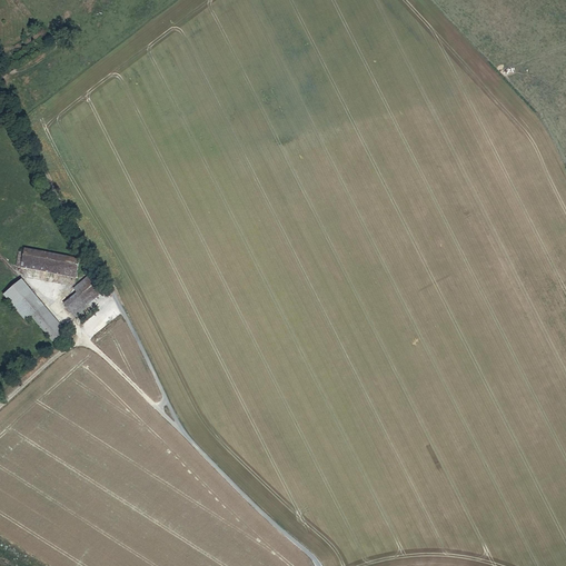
[(40,37),(32,41),(35,47),(43,42),(40,37)]
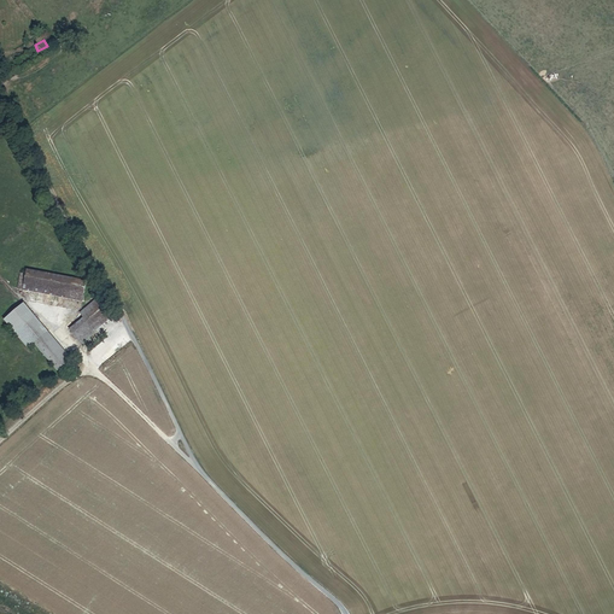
[(10,58),(12,64),(37,51),(35,45),(10,58)]
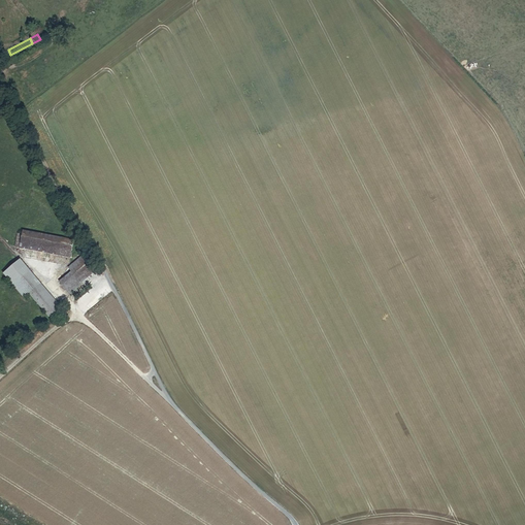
[(19,233),(17,247),(67,256),(71,238),(20,229),(19,233)]
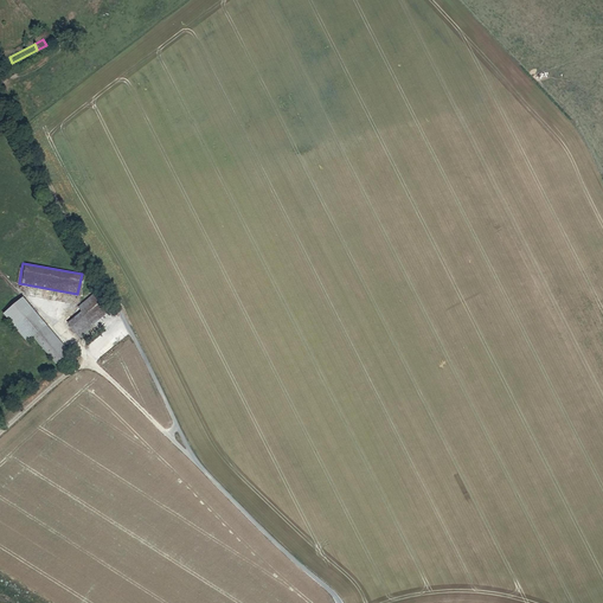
[(68,348),(20,294),(1,310),(25,338),(31,333),(58,365),(68,357),(64,352),(68,348)]
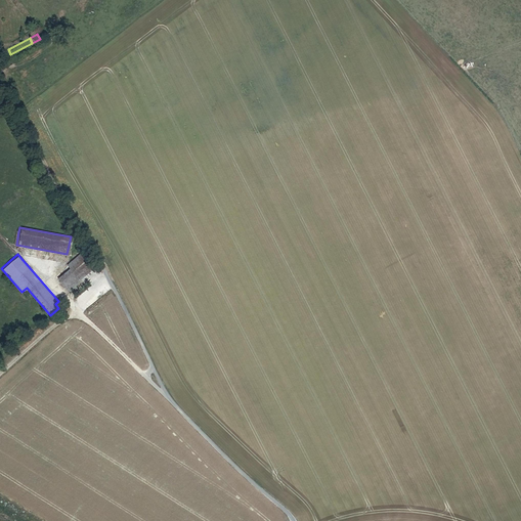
[(69,268),(77,279),(90,270),(80,254),(66,264),(69,268)]
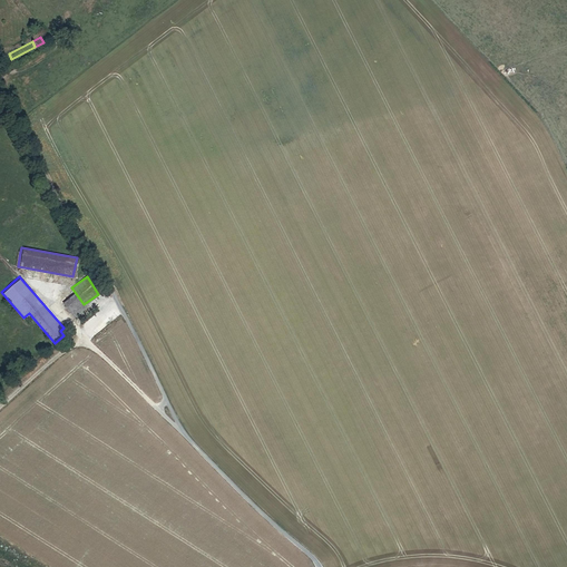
[(75,292),(61,301),(71,315),(85,306),(84,304),(75,292)]
